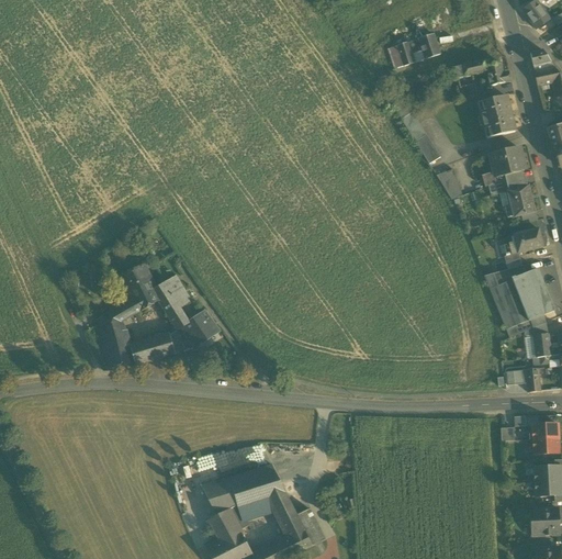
[(523,9),(536,26),(550,17),(539,2),(538,0),(534,0),(523,9)]
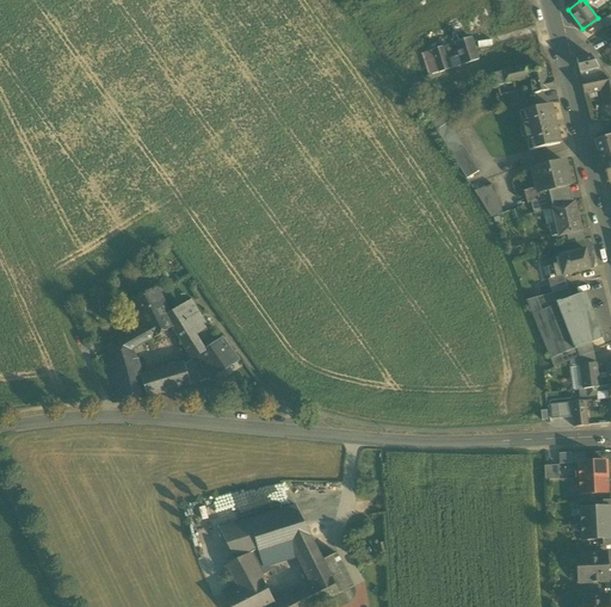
[(526,16),(495,23),(499,37),(494,38),(498,56),(511,53),(511,57),(532,51),(528,32),(530,32),(526,16)]
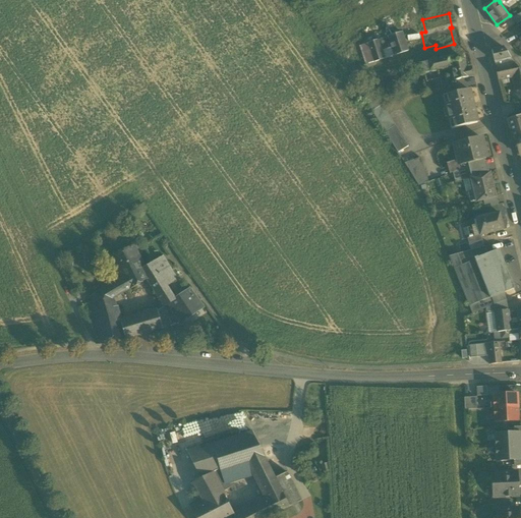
[(372,19),(374,26),(391,22),(390,15),(372,19)]
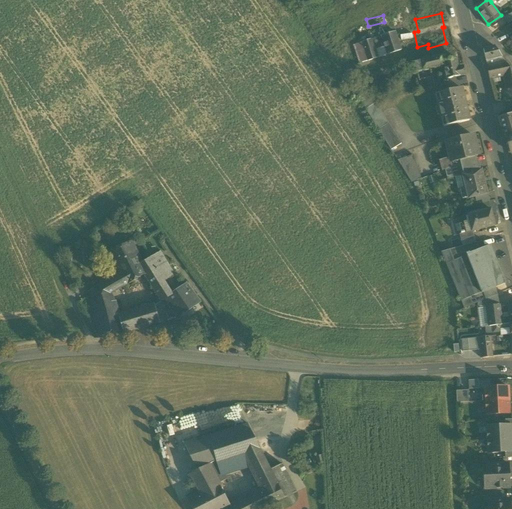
[(368,26),(369,33),(386,29),(384,22),(368,26)]
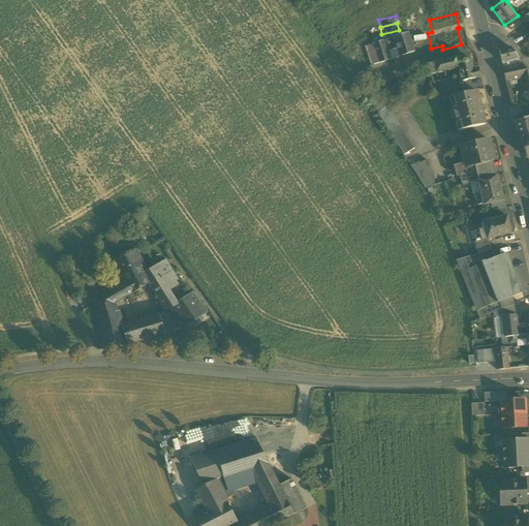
[(377,35),(380,50),(406,43),(405,38),(401,39),(399,30),(381,34),(377,35)]
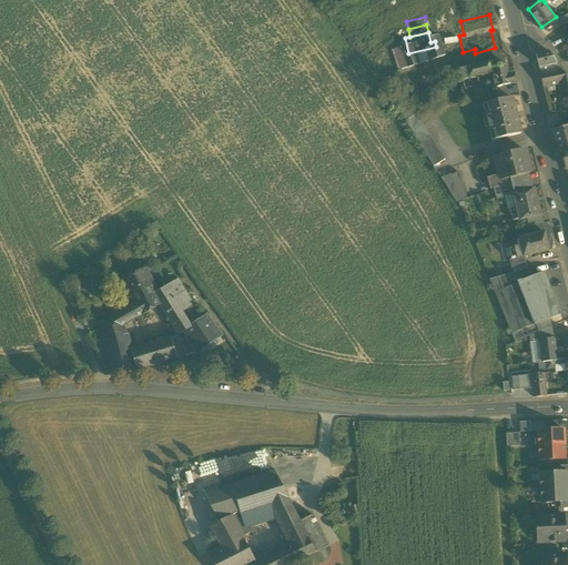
[(413,69),(418,68),(436,63),(434,53),(437,53),(436,47),(408,53),(413,69)]
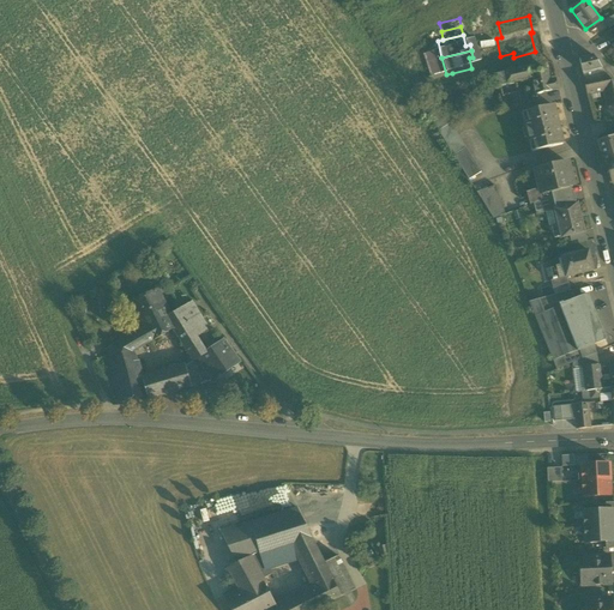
[(583,70),(584,77),(606,72),(601,66),(594,53),(579,56),(582,66),(583,70)]
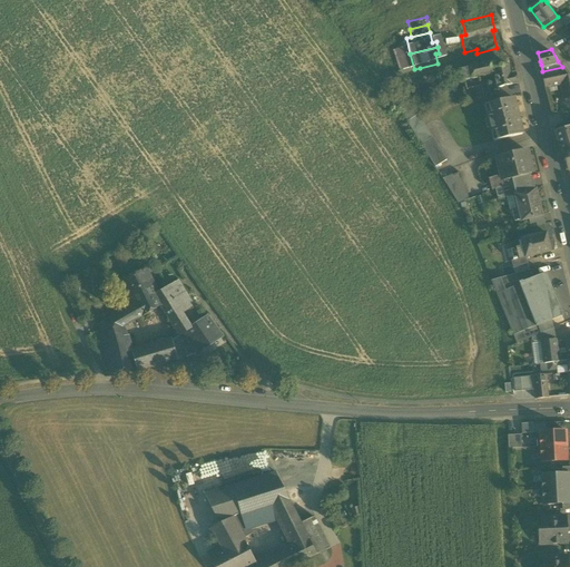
[(468,65),(469,69),(470,75),(479,74),(493,70),(492,66),(493,66),(492,59),(468,65)]
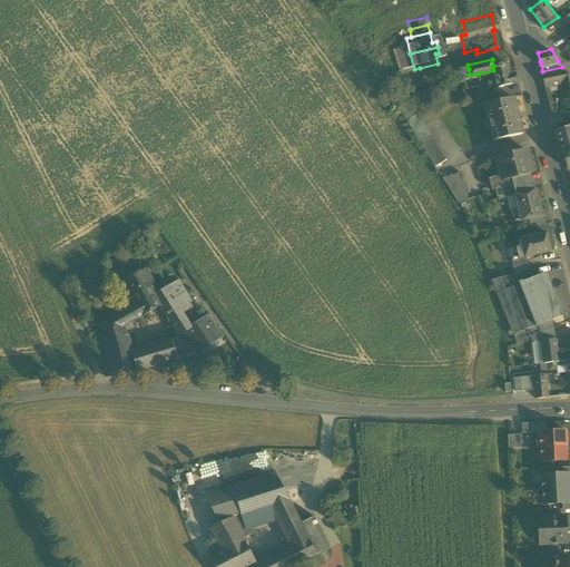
[(508,62),(493,66),(492,66),(493,70),(497,85),(517,80),(514,72),(510,72),(508,62)]
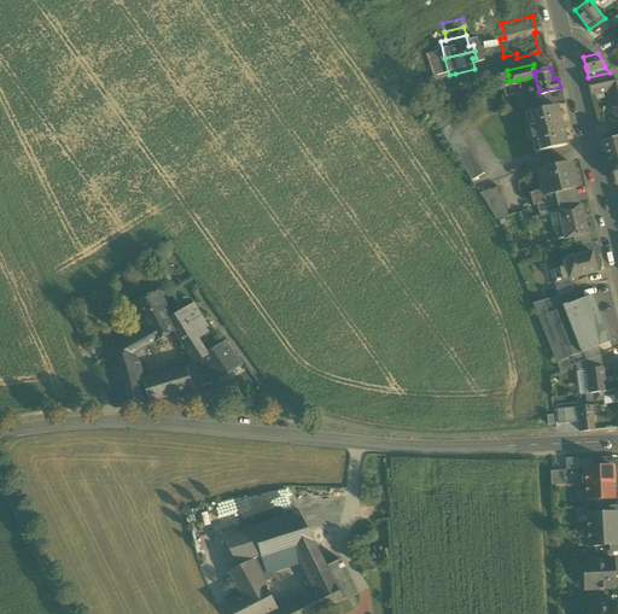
[(477,77),(474,69),(455,74),(456,82),(477,77)]
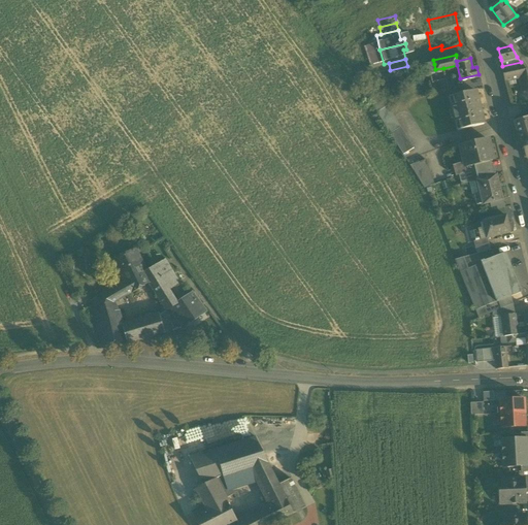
[(432,92),(437,91),(434,77),(432,70),(429,71),(428,65),(434,64),(433,60),(425,62),(432,92)]
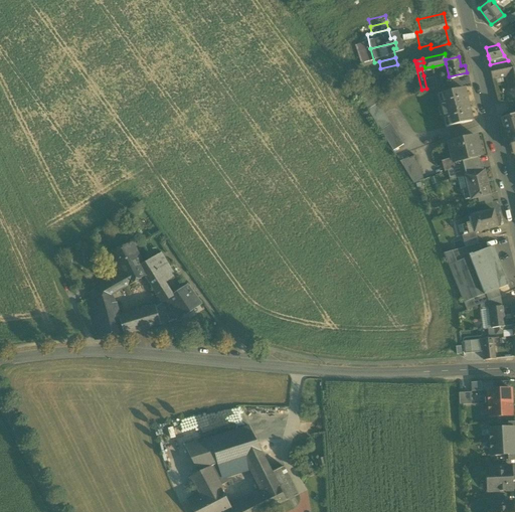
[(514,86),(514,67),(508,60),(490,64),(493,76),(507,74),(509,87),(514,86)]
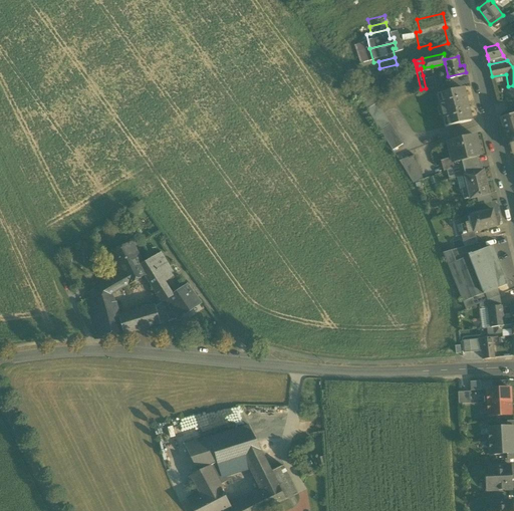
[(425,72),(424,67),(423,62),(417,63),(418,69),(421,68),(423,75),(427,74),(427,72),(425,72)]
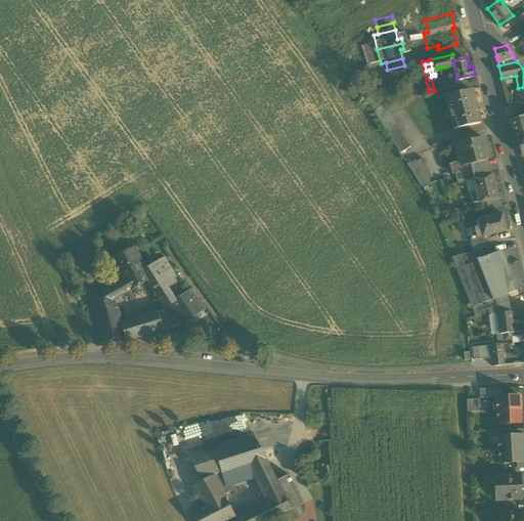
[(444,87),(440,68),(432,69),(433,74),(435,74),(435,76),(431,77),(434,90),(444,87)]
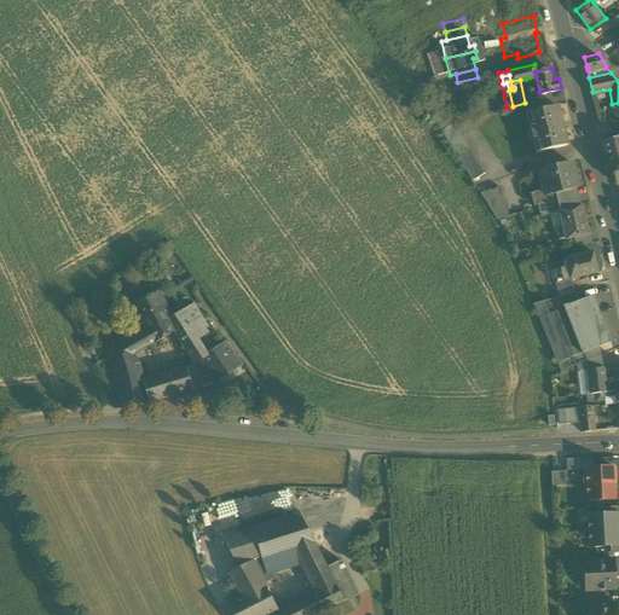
[(537,149),(537,151),(567,143),(557,104),(527,111),(527,112),(531,111),(533,120),(530,121),(534,140),(538,139),(541,149),(537,149)]
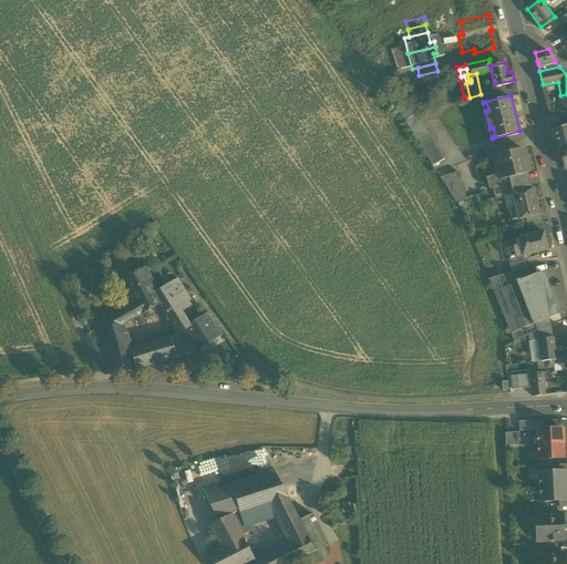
[(399,110),(404,118),(413,113),(408,104),(399,110)]
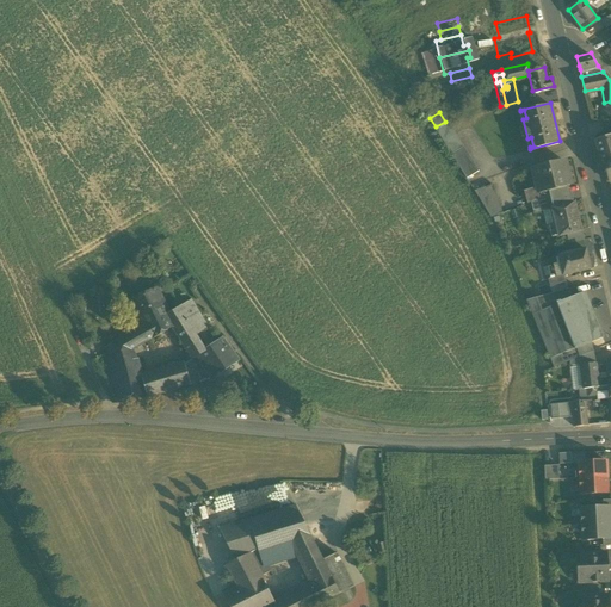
[(479,168),(464,144),(448,119),(445,122),(436,127),(452,153),(467,175),(479,168)]
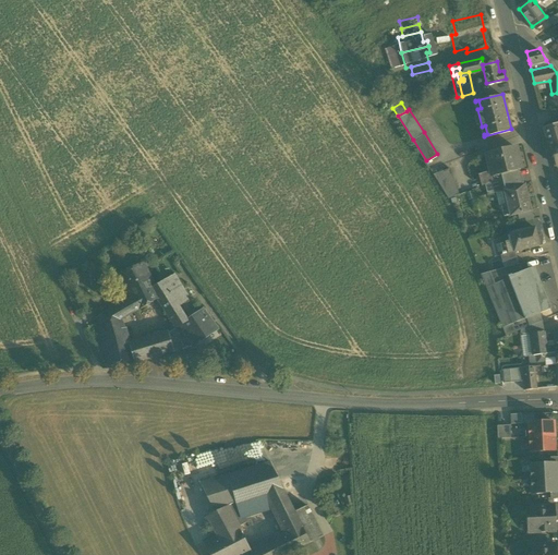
[(557,121),(544,125),(550,146),(556,165),(557,164),(557,121)]
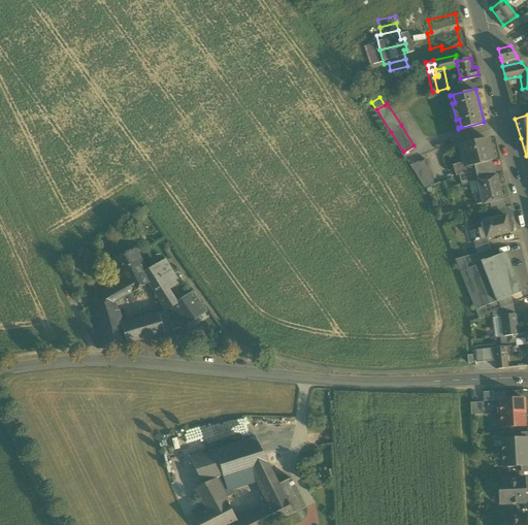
[(461,143),(465,160),(466,165),(474,163),(490,160),(487,145),(490,145),(488,136),(467,141),(467,142),(461,143)]
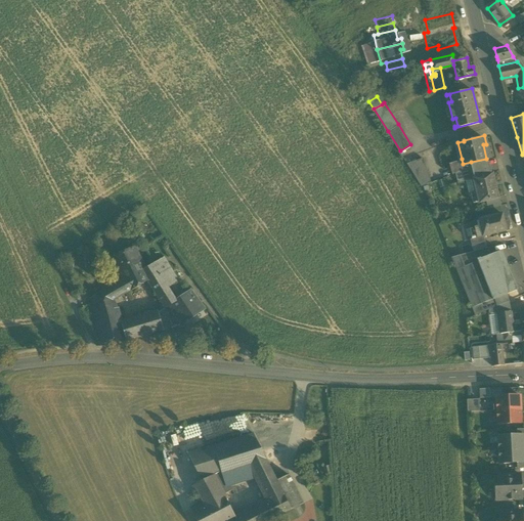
[(407,162),(421,184),(431,180),(422,157),(407,162)]
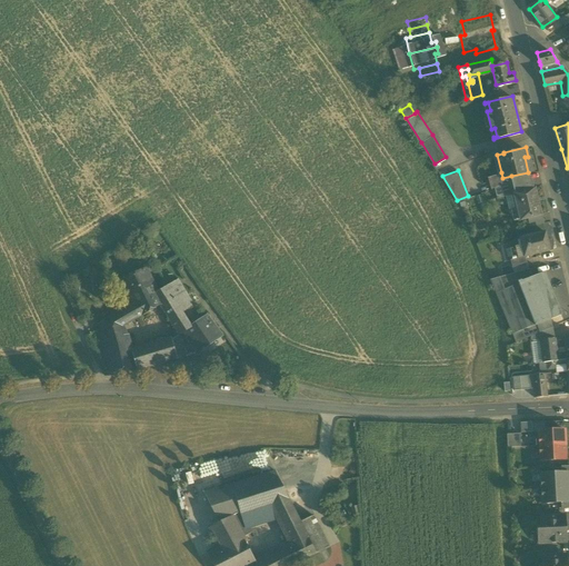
[(511,179),(511,176),(502,178),(501,172),(488,176),(491,187),(495,186),(511,179)]
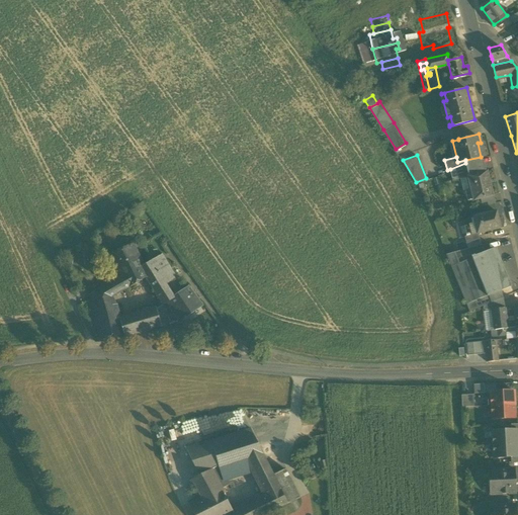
[(465,160),(465,163),(469,174),(484,171),(486,168),(484,159),(481,157),(465,160)]
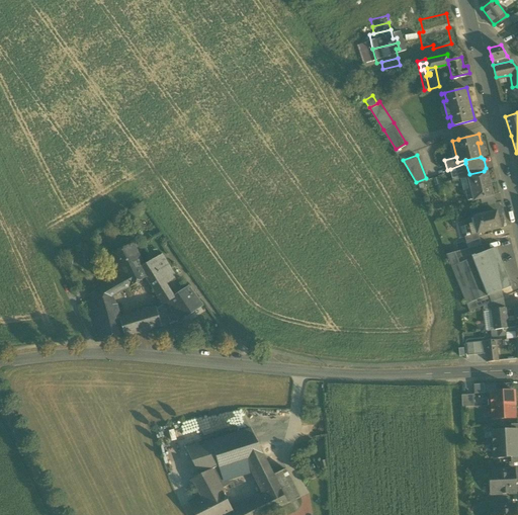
[(468,175),(469,174),(465,163),(450,169),(452,178),(459,177),(468,175)]
